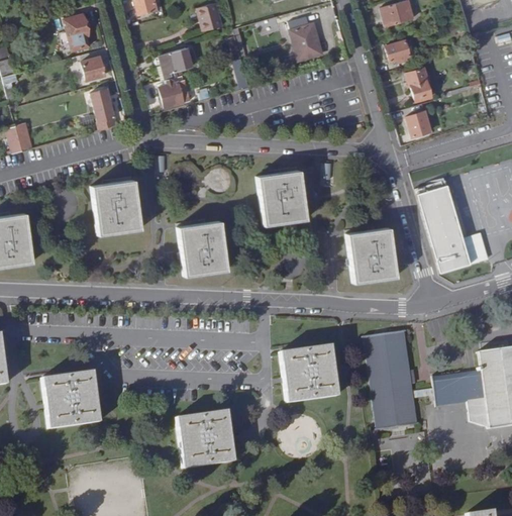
[(136,0),(141,14),(159,10),(155,0),(136,0)]
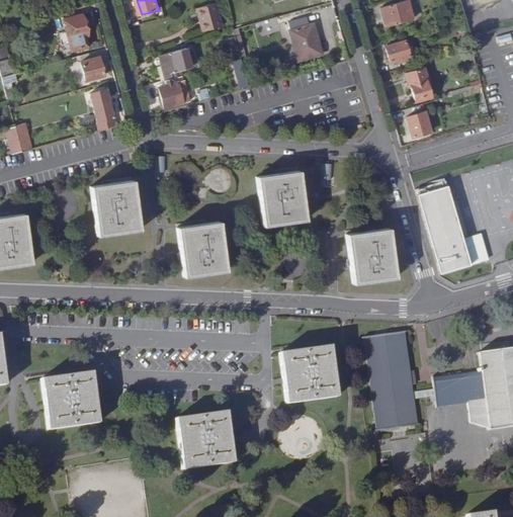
[(411,0),(386,7),(391,26),(416,19),(411,0)]
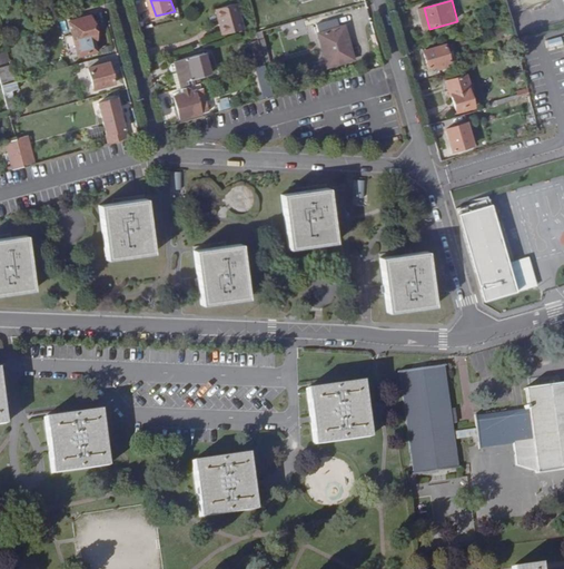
[(241,2),(220,8),(228,33),(248,28),(241,2)]
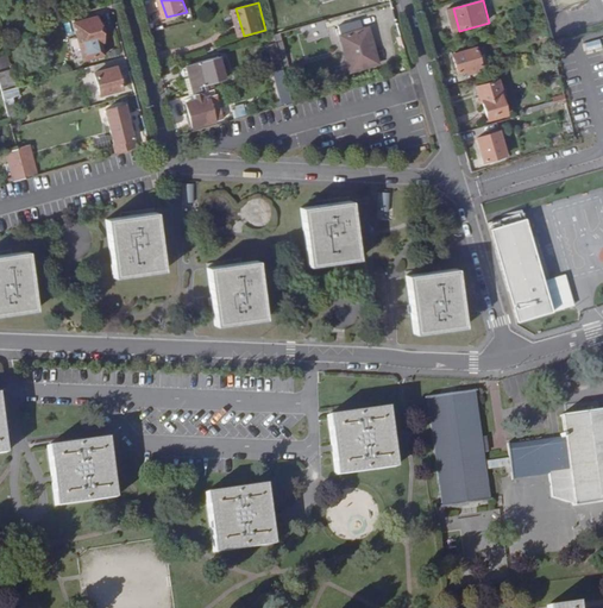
[(101,17),(77,23),(85,48),(107,42),(101,17)]
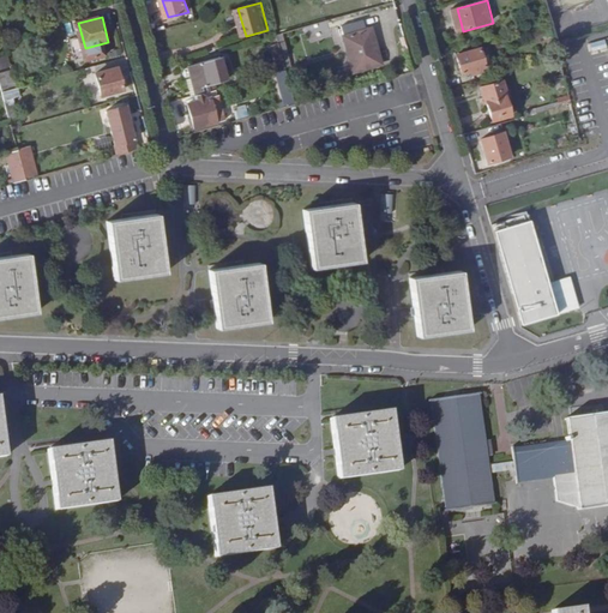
[(348,35),(359,71),(386,64),(377,28),(371,29),(367,20),(347,26),(349,35),(348,35)]
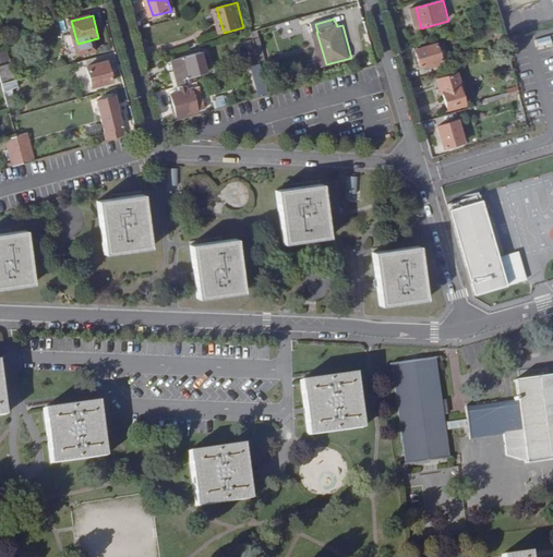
[(261,29),(255,32),(259,44),(264,62),(269,61),(261,29)]
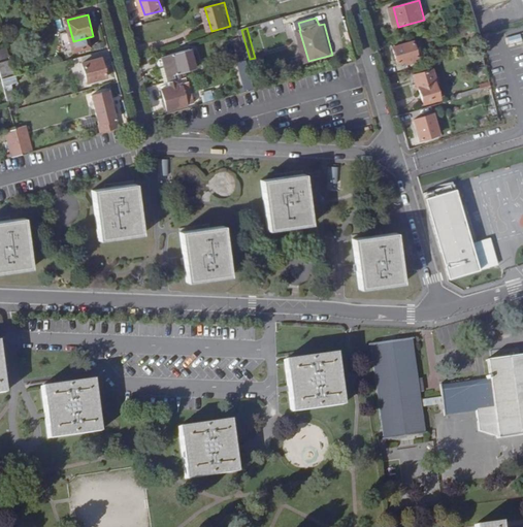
[(244,61),(250,59),(244,41),(239,42),(244,61)]
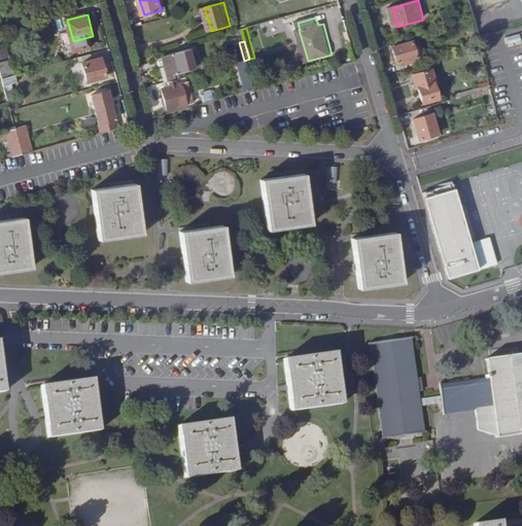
[(412,69),(428,64),(423,45),(418,47),(416,41),(396,47),(402,63),(410,60),(412,69)]
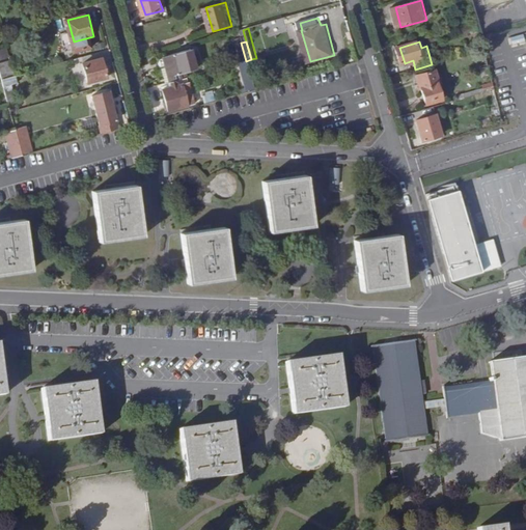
[(173,76),(174,81),(185,79),(184,74),(199,68),(194,49),(166,57),(169,66),(172,77),(173,76)]
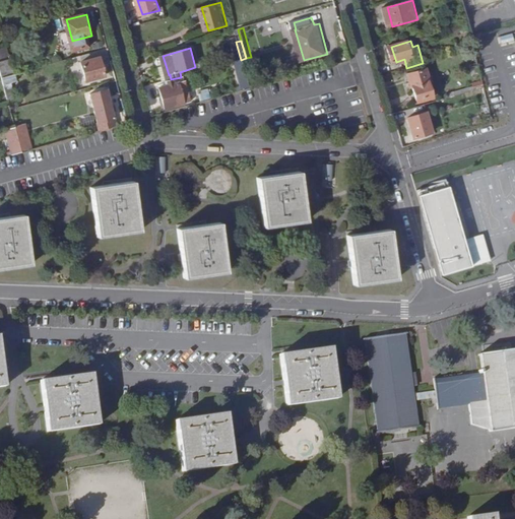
[(104,58),(85,63),(89,81),(109,76),(104,58)]
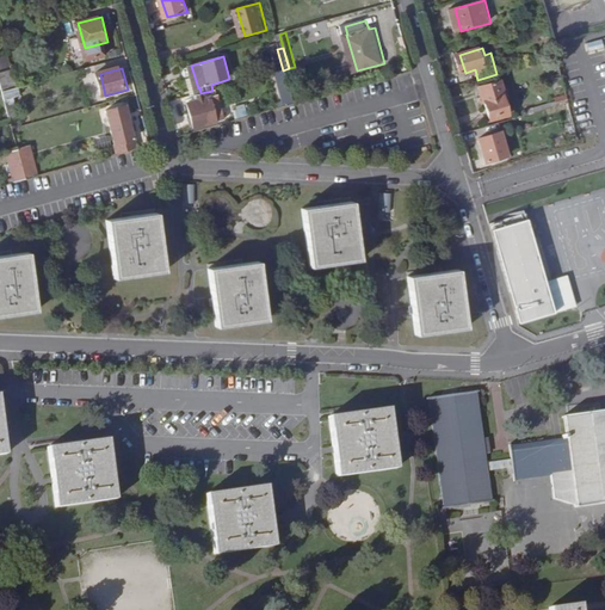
[(275,84),(292,79),(289,68),(283,71),(272,73),(275,84)]
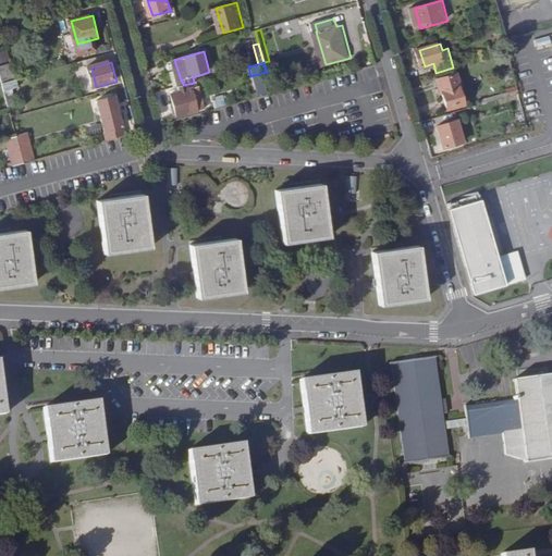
[(5,83),(19,79),(14,63),(1,66),(5,83)]
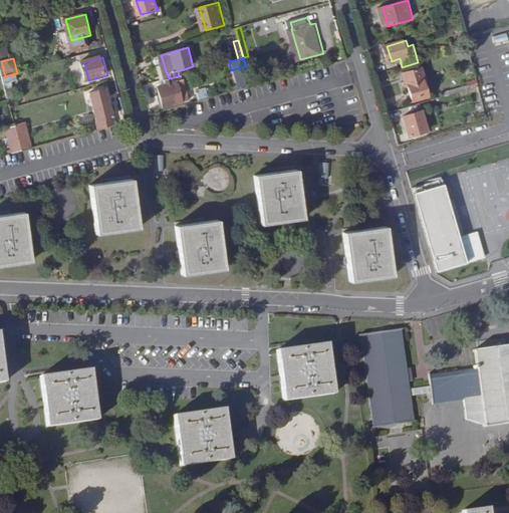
[(159,66),(163,80),(169,78),(168,73),(167,74),(164,64),(159,66)]
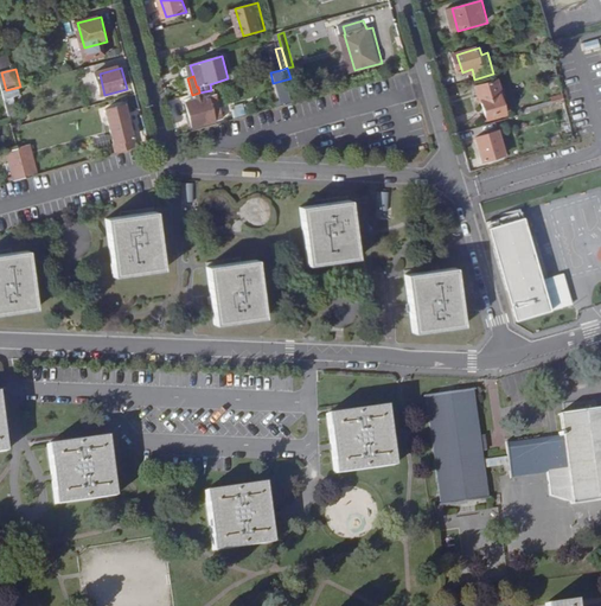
[(506,94),(503,80),(480,85),(484,101),(486,100),(492,119),(510,114),(505,95),(506,94)]
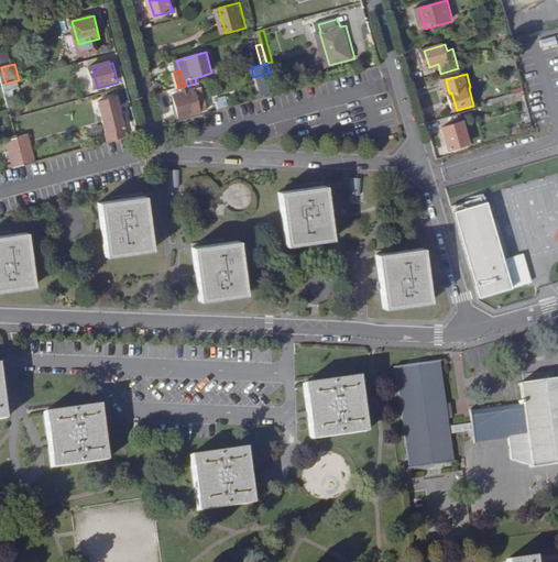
[(196,84),(185,86),(187,92),(176,95),(183,117),(209,109),(201,81),(196,84)]
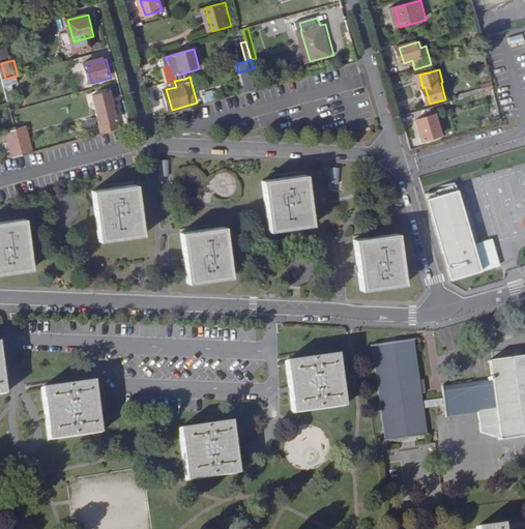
[(7,86),(12,105),(20,103),(15,84),(7,86)]
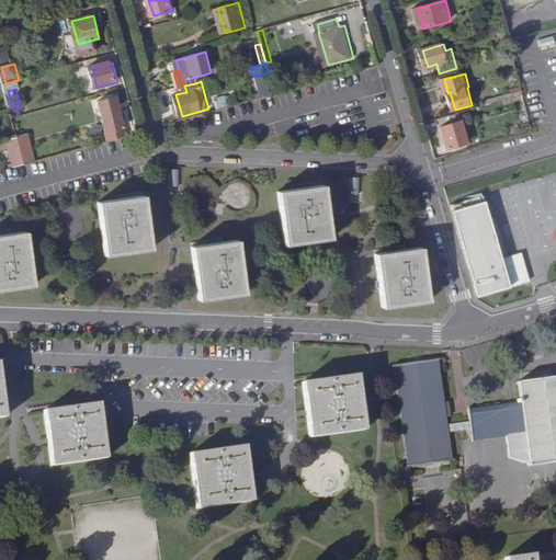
[(219,106),(229,104),(227,94),(217,96),(219,106)]
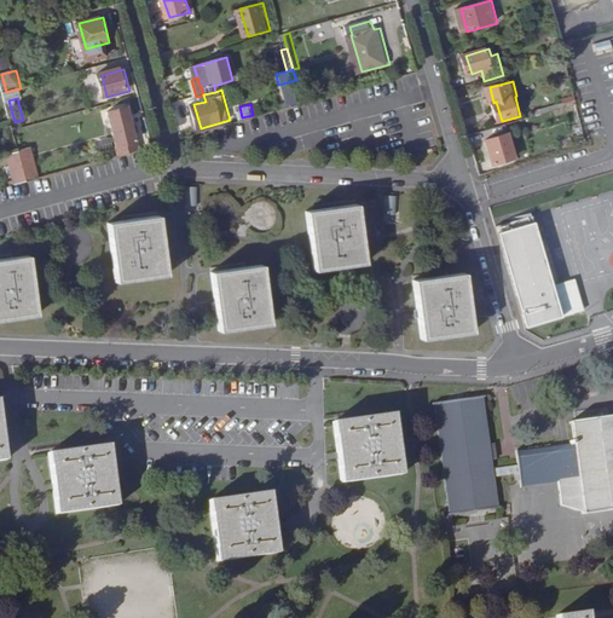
[(122,156),(143,150),(131,105),(110,110),(122,156)]
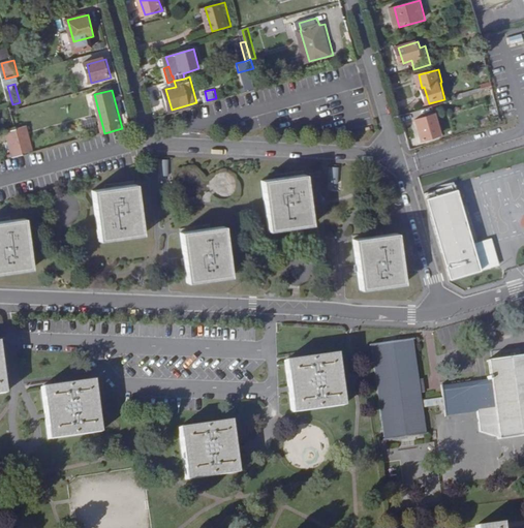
[(425,138),(425,141),(443,135),(438,114),(419,119),(425,138)]
